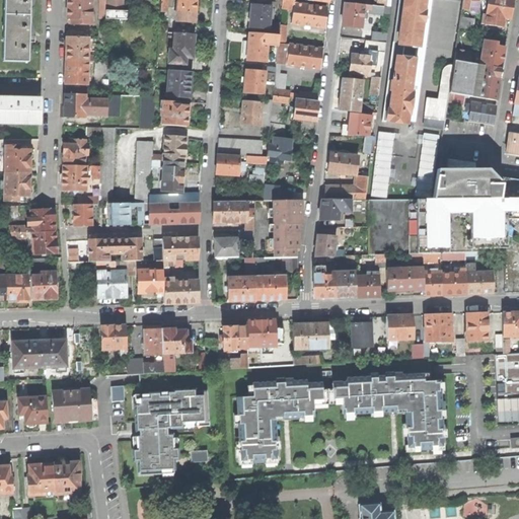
[(4,0),(2,62),(27,63),(28,43),(30,43),(30,40),(30,36),(28,36),(29,0),(4,0)]
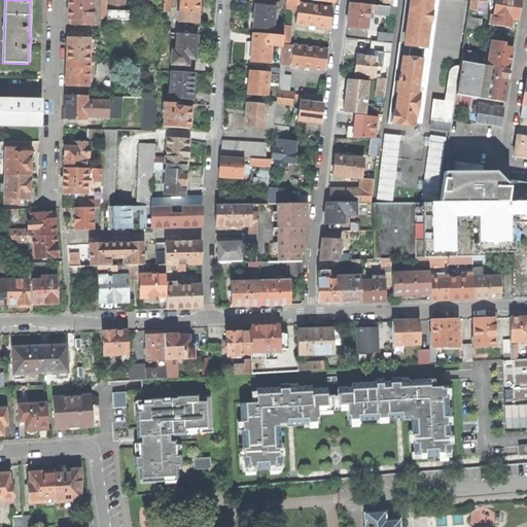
[(93,0),(68,0),(68,7),(68,19),(72,19),(71,25),(93,26),(93,0)]
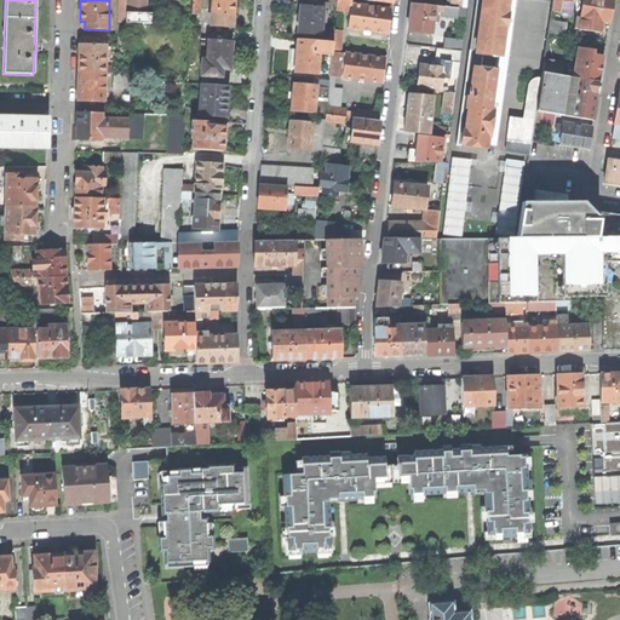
[(126,13),(153,13),(153,7),(145,7),(145,0),(126,0),(127,7),(126,13)]
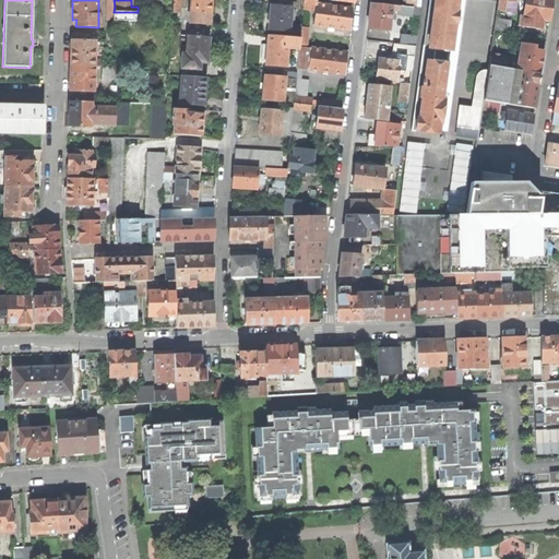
[(192,0),(191,12),(211,13),(212,3),(212,0),(192,0)]
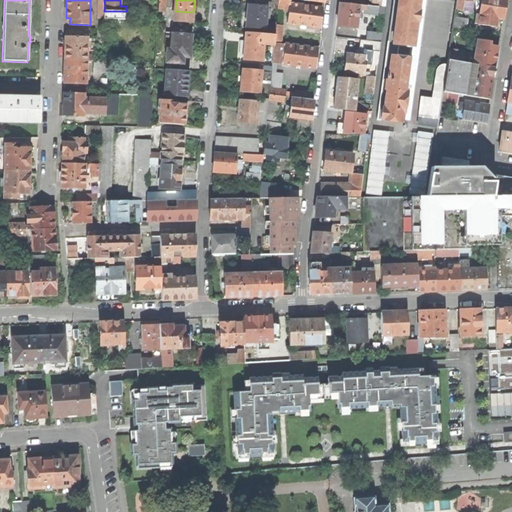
[(277,8),(289,9),(289,3),(289,0),(278,0),(278,2),(277,8)]
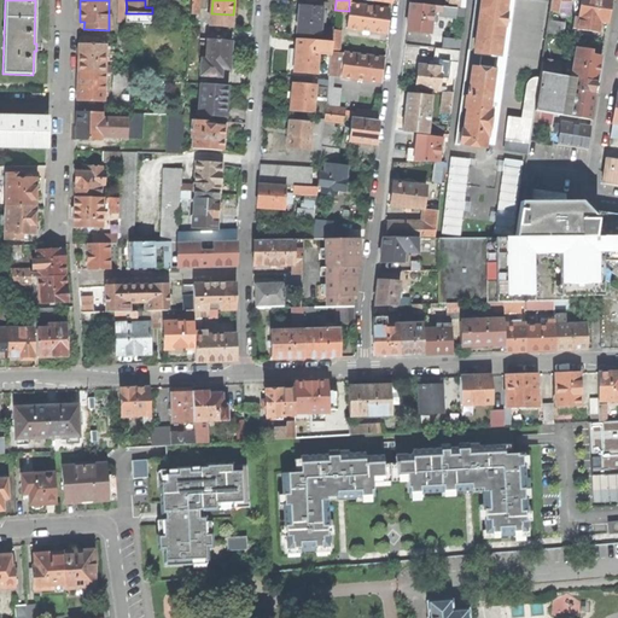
[(474,0),(468,51),(474,51),(481,0),(474,0)]
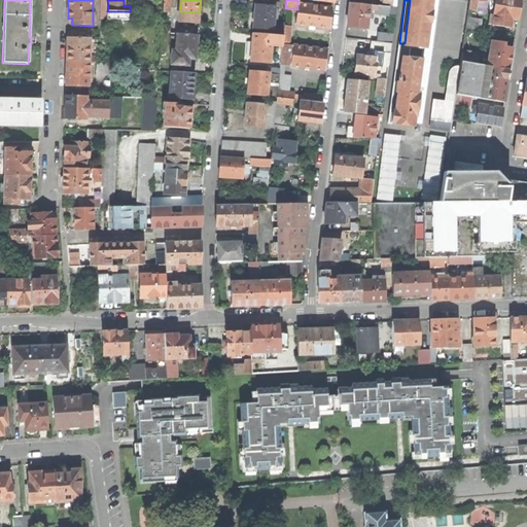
[(405,45),(425,47),(428,23),(430,23),(431,12),(430,12),(431,0),(410,0),(405,43),(405,45)]
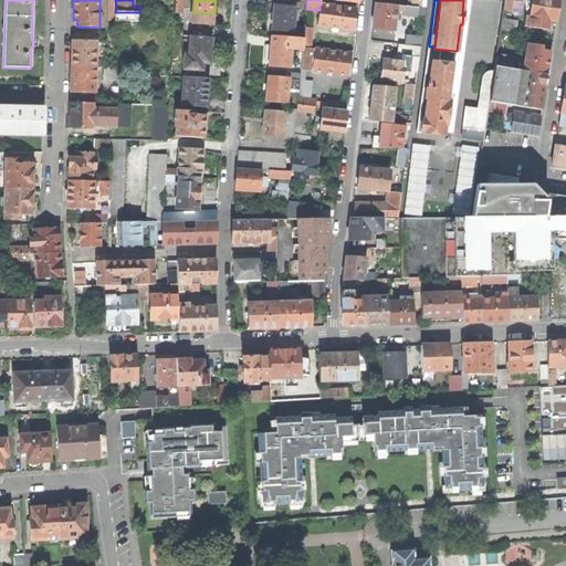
[(531,16),(530,17),(549,20),(556,21),(558,9),(558,0),(532,0),(533,0),(531,16)]
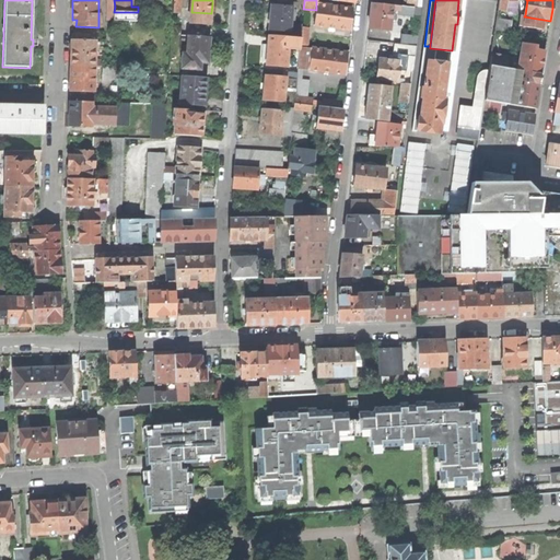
[(316,10),(314,25),(349,30),(350,19),(352,9),(316,3),(316,10)]
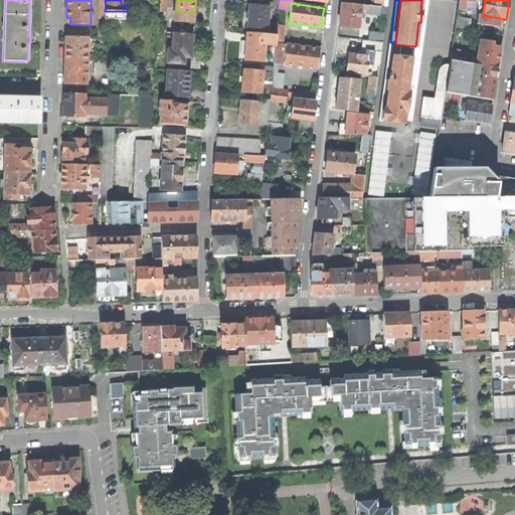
[(360,9),(360,4),(342,3),(340,14),(339,25),(358,27),(360,9)]
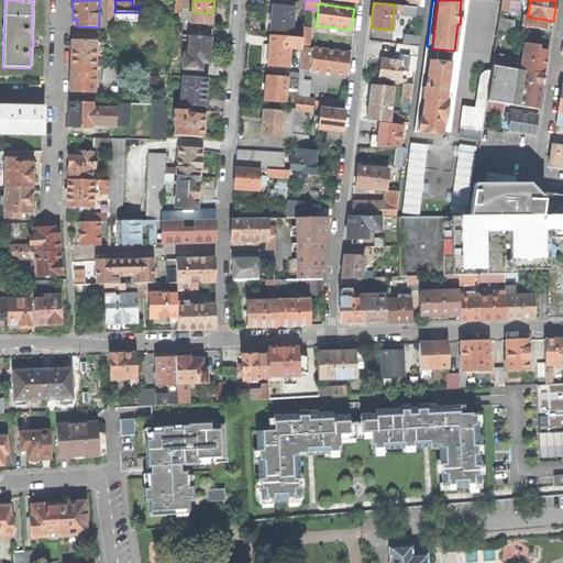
[(272,18),(271,30),(291,32),(293,18),(293,10),(294,7),(273,4),(272,18)]
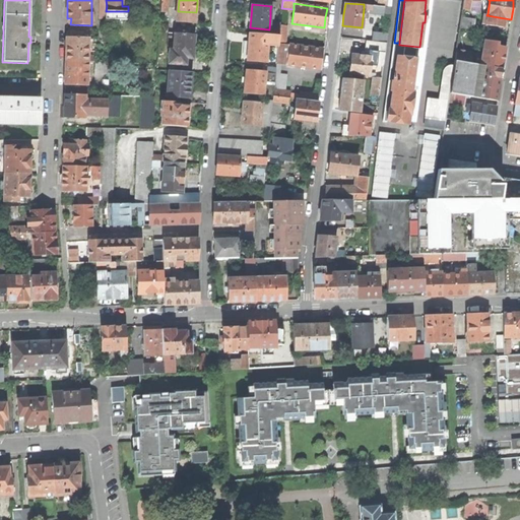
[(383,14),(384,7),(372,5),(371,10),(371,13),(383,14)]
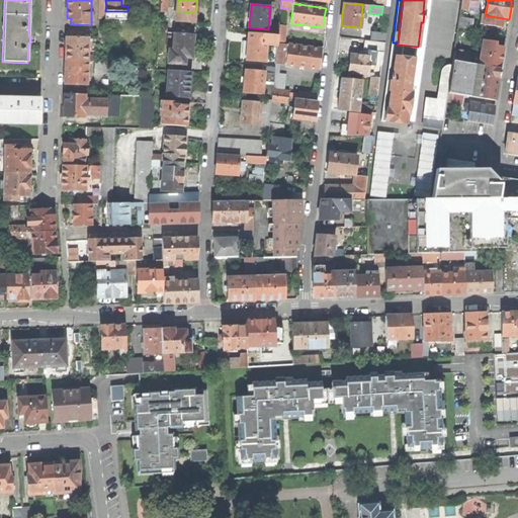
[(105,19),(127,20),(127,11),(105,11),(105,19)]
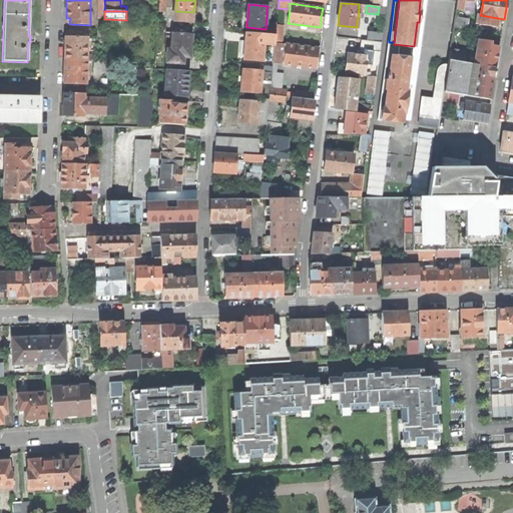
[(174,21),(192,22),(193,12),(175,11),(174,21)]
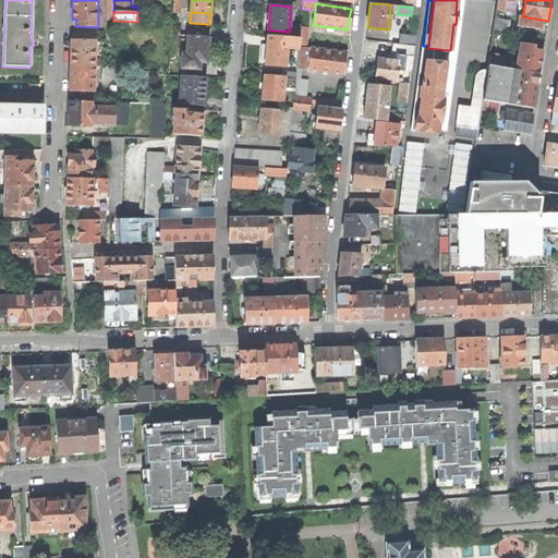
[(541,29),(542,20),(522,16),(523,15),(519,15),(518,25),(541,29)]
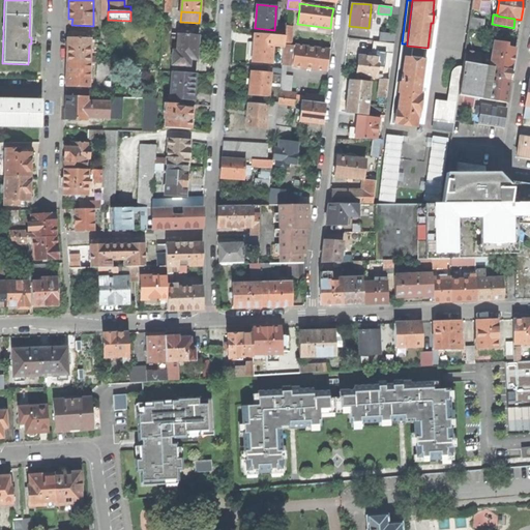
[(471,18),(469,28),(483,30),(484,20),(471,18)]
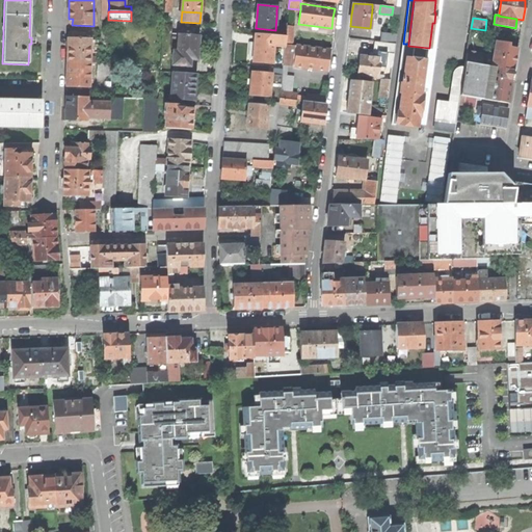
[(380,32),(379,42),(386,43),(395,44),(396,34),(380,32)]
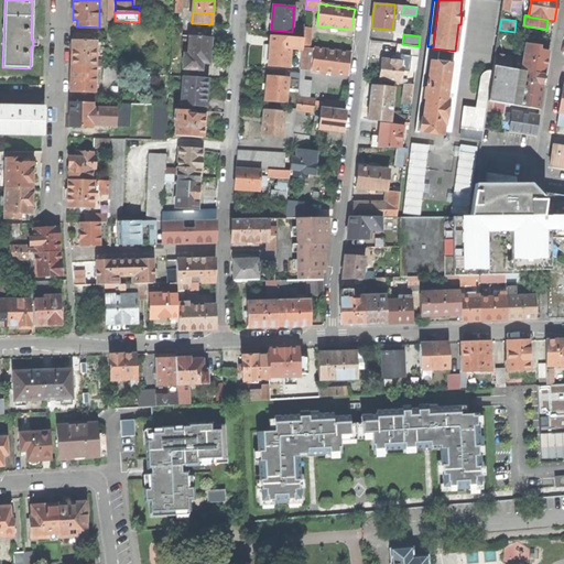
[(270,50),(269,65),(289,67),(290,49),(302,50),(302,45),(303,39),(296,38),(271,35),(270,50)]
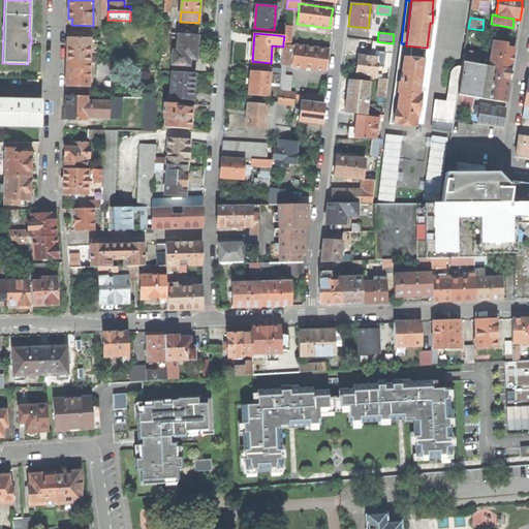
[(197,35),(179,34),(178,52),(177,57),(189,58),(196,58),(196,49),(197,35)]
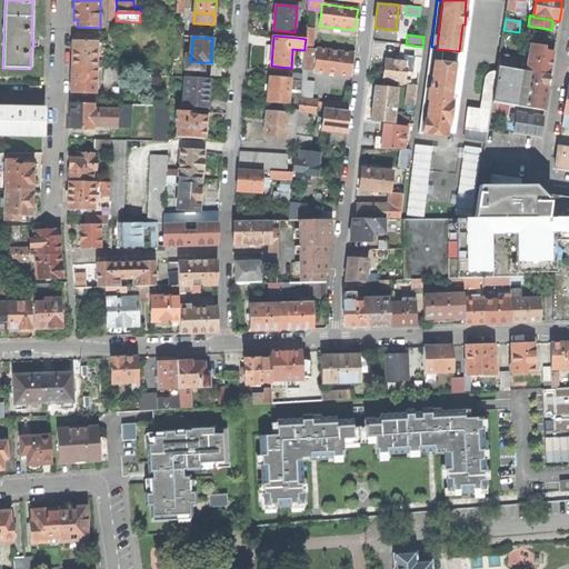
[(72,67),(96,68),(96,50),(99,50),(99,46),(97,46),(97,42),(72,41),(72,52),(72,67)]
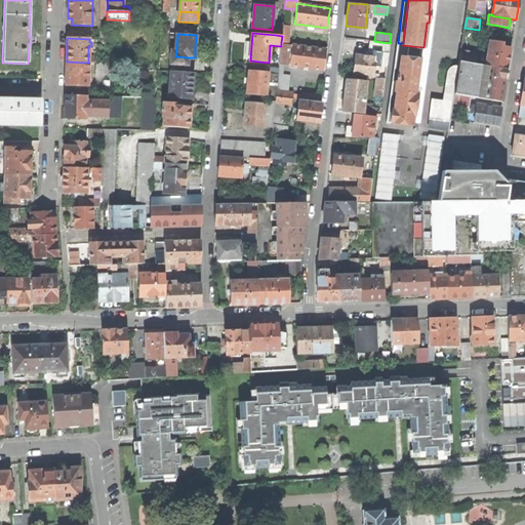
[(487,59),(486,66),(489,66),(508,69),(510,58),(511,48),(500,46),(501,43),(490,41),(487,59)]
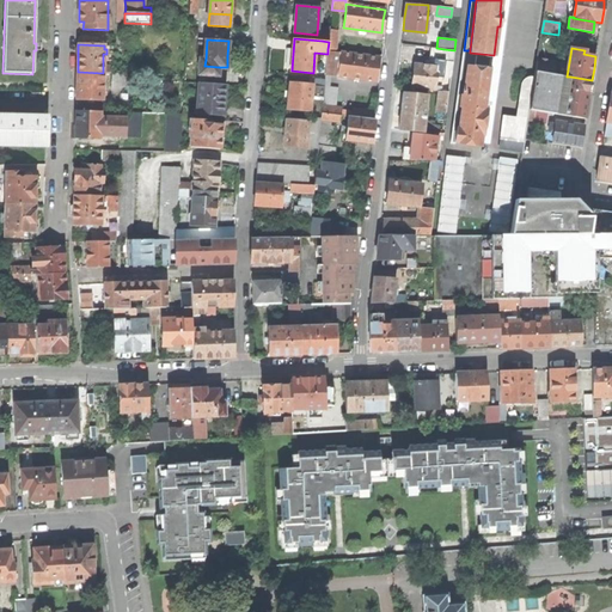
[(326,74),(337,75),(340,53),(329,51),(326,74)]
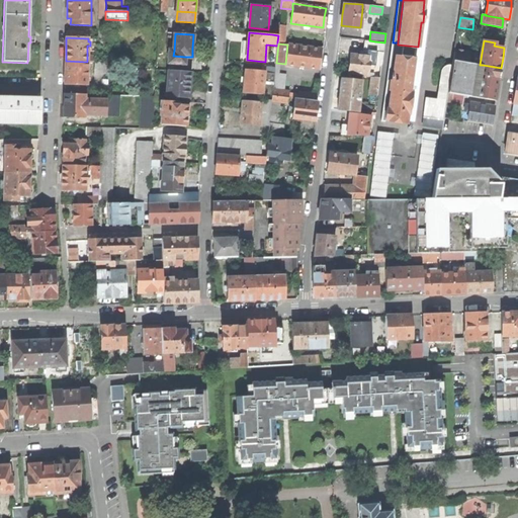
[(287,45),(285,64),(318,69),(319,59),(321,49),(287,45)]
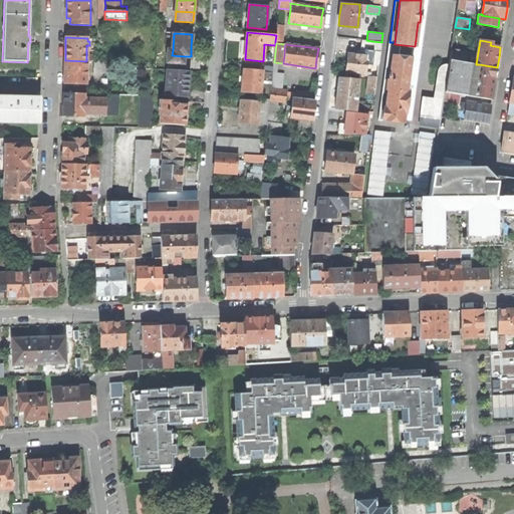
[(169,50),(168,69),(183,70),(183,62),(184,63),(184,56),(172,55),(173,50),(169,50)]
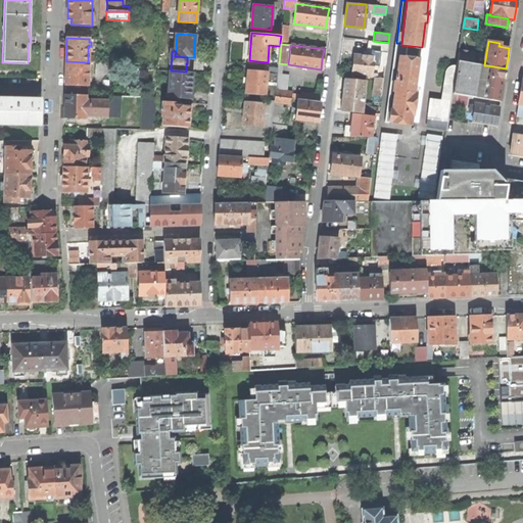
[(372,51),(371,57),(374,57),(373,61),(379,62),(380,52),(372,51)]
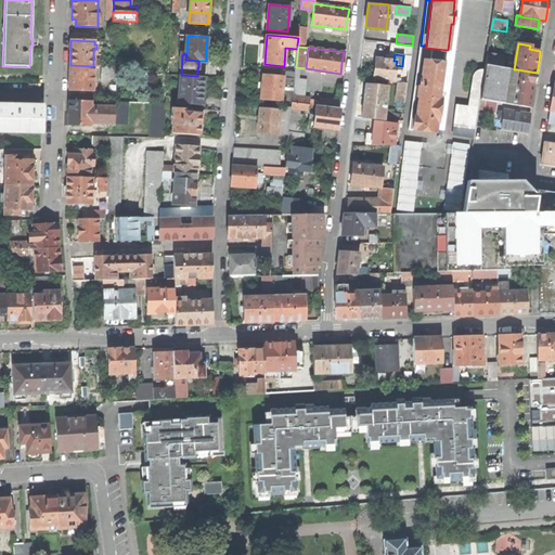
[(501,67),(501,61),(501,60),(500,56),(488,54),(486,64),(501,67)]
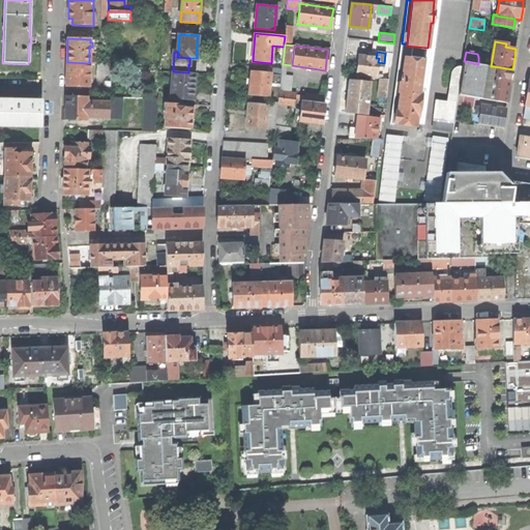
[(358,65),(357,75),(376,78),(377,75),(378,62),(379,58),(376,58),(359,56),(358,65)]
